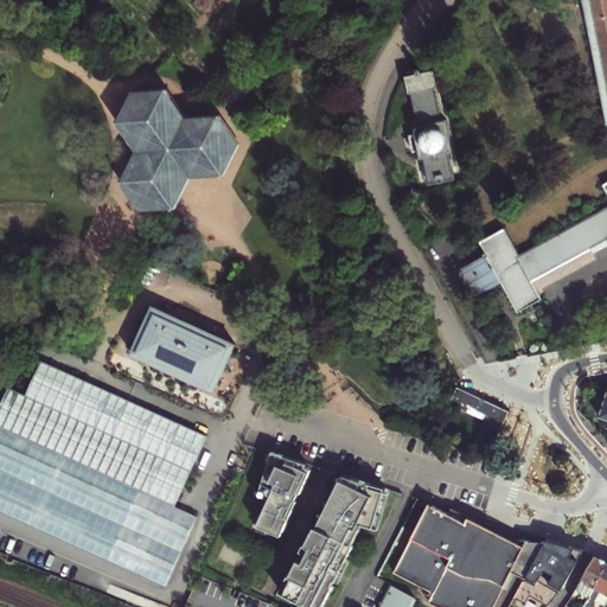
[(606,0),(585,0),(606,114),(606,0)]
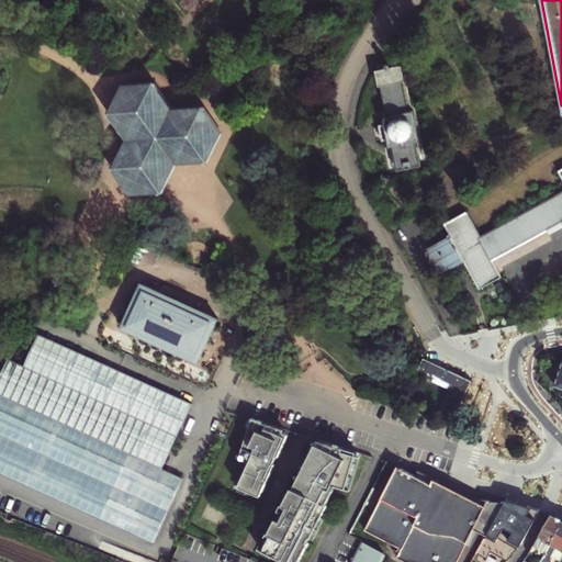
[(393,146),(398,169),(424,164),(418,139),(420,139),(414,110),(412,110),(405,79),(407,79),(404,64),(403,64),(402,58),(377,64),(378,69),(377,69),(380,85),(381,85),(388,114),(384,115),(385,122),(381,123),(382,127),(379,128),(380,132),(381,135),(383,134),(384,139),(389,138),(391,147),(393,146)]
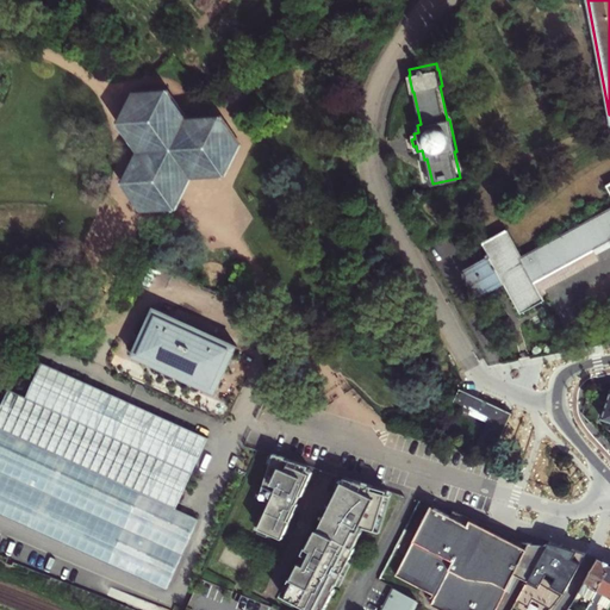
[(173,88),(136,89),(119,122),(137,151),(122,182),(141,212),(176,211),(192,179),(229,178),(243,144),(225,116),(190,117),(173,88)]
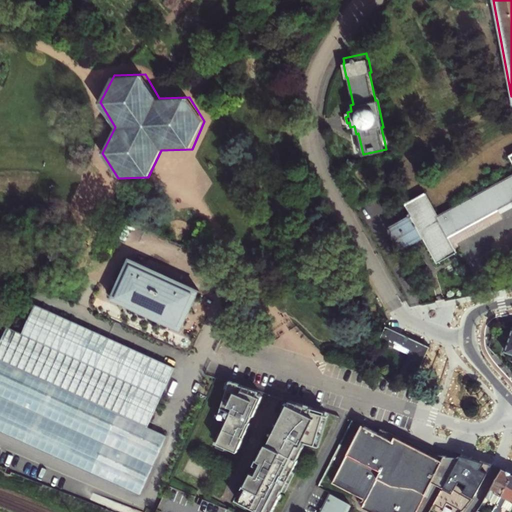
[(449,235),(494,210),(511,200),(511,153),(509,155),(511,160),(511,174),(439,213),(426,191),(405,202),(412,214),(407,216),(409,220),(390,229),(400,247),(423,236),(437,263),(458,252),(455,246),(449,235)]
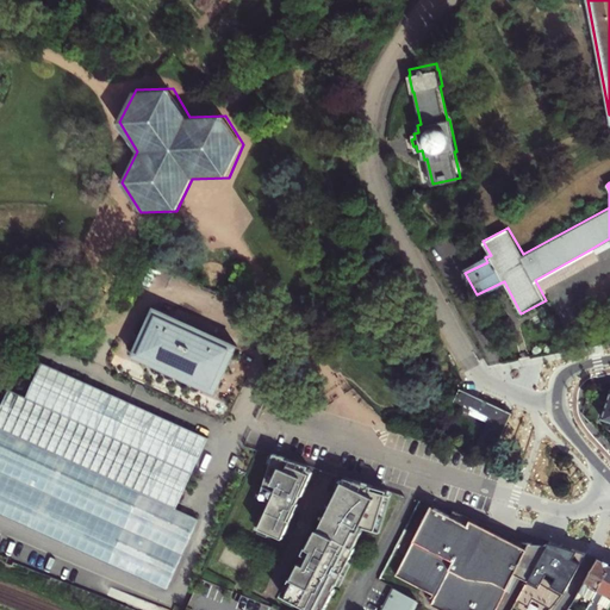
[(593,261),(589,250),(535,280),(542,293),(548,291),(546,287),(593,261)]
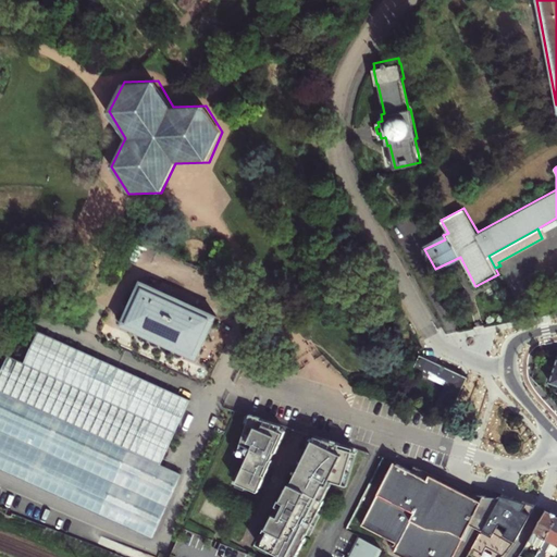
[(217,314),(140,281),(120,326),(196,360),(202,345),(217,314)]
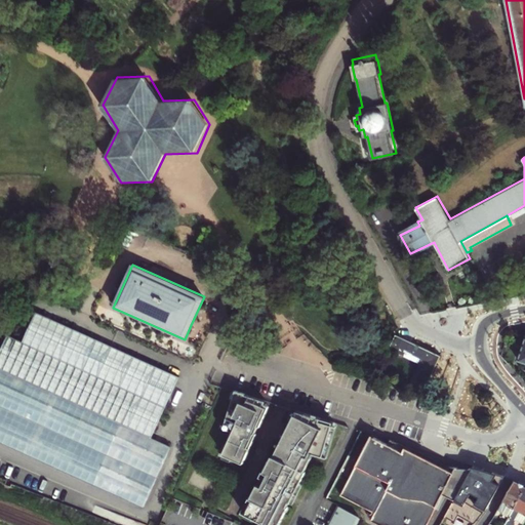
[(169,373),(26,309),(12,338),(0,332),(0,442),(134,502),(161,442),(142,433),(169,373)]
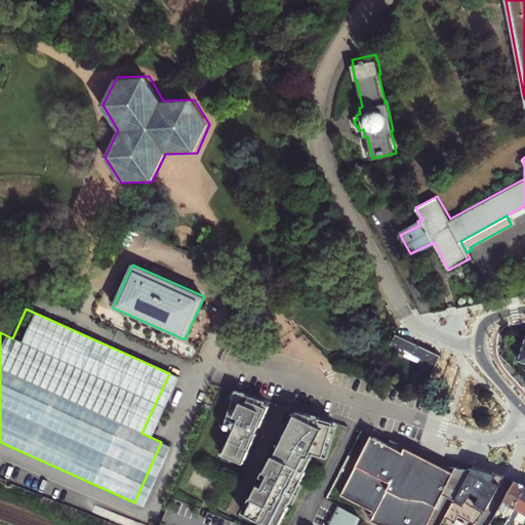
[(396,335),(390,349),(419,362),(409,386),(425,393),(434,373),(435,374),(439,365),(438,364),(441,356),(402,337),(396,335)]
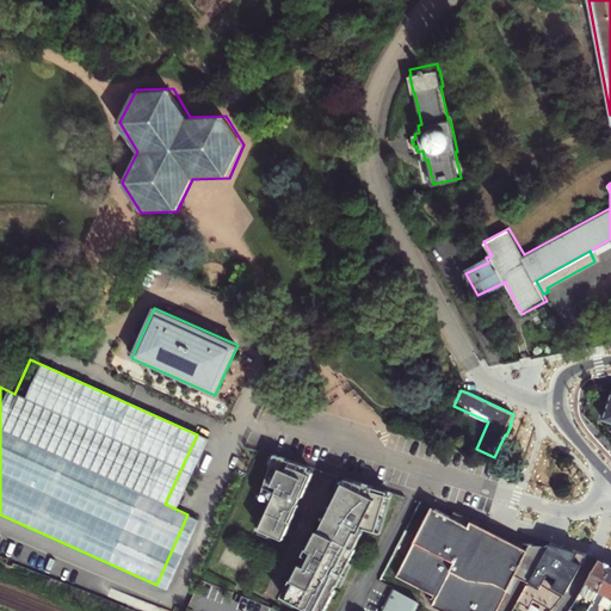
[(258,492),(255,503),(267,506),(255,530),(257,530),(254,535),(264,538),(266,535),(281,542),(297,507),(296,506),(298,499),(300,499),(310,475),(306,471),(307,468),(284,462),(285,461),(275,457),(273,460),(269,458),(266,467),(271,468),(263,493),(258,492)]
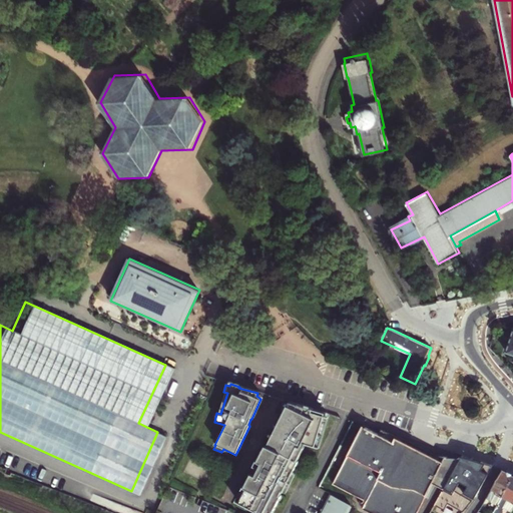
[(304,408),(288,403),(286,406),(284,405),(274,426),(277,427),(267,447),(266,446),(263,452),(261,451),(253,467),(257,468),(253,475),(251,475),(249,480),(247,479),(236,502),(240,505),(239,508),(246,511),(247,508),(258,512),(273,512),(281,497),(280,496),(282,492),(283,493),(284,492),(286,494),(295,475),(293,474),(298,462),(297,462),(305,445),(317,449),(327,418),(323,417),(324,414),(309,409),(309,407),(304,406),(304,408)]
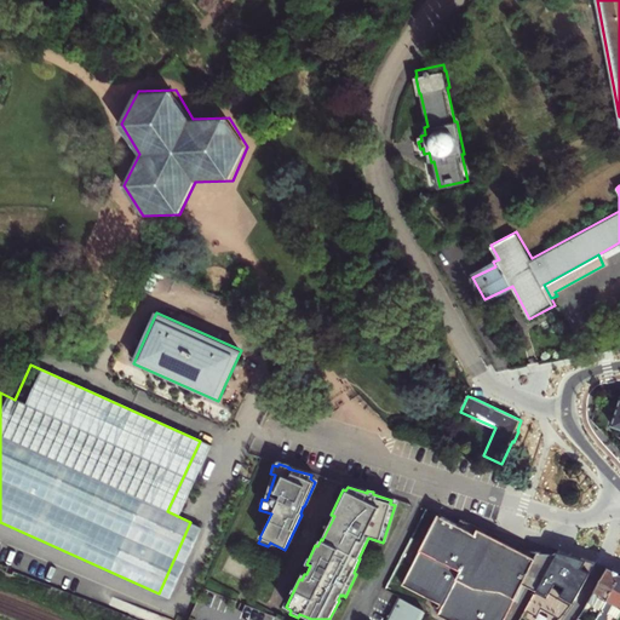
[(455,524),(436,516),(402,586),(442,607),(437,615),(446,619),(503,619),(521,584),(537,591),(557,552),(530,551),(503,547),(503,541),(498,540),(492,539),(492,534),(464,521),(458,518),(455,524)]
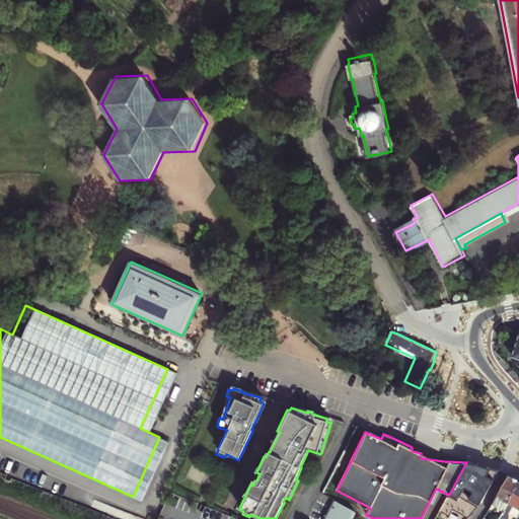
[(467,460),(466,462),(449,495),(439,514),(448,518),(451,512),(466,518),(468,518),(483,502),(499,470),(488,467),(483,475),(479,473),(474,471),(477,464),(467,460)]
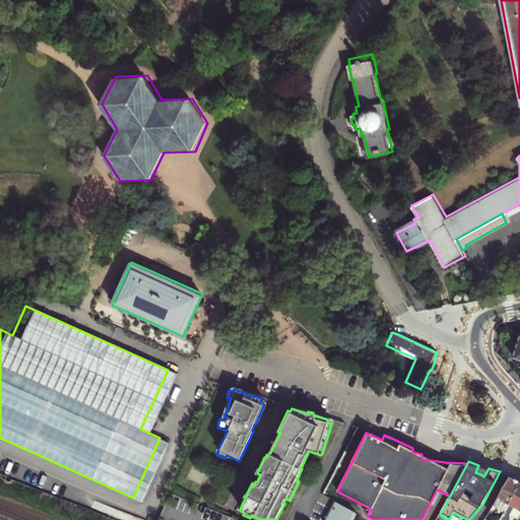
[(519,479),(511,475),(493,508),(490,513),(502,519),(505,513),(519,484),(519,479)]
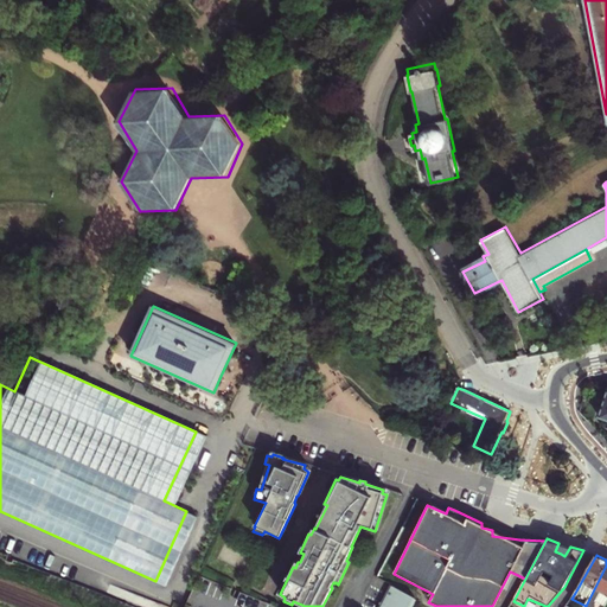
[(605,606),(606,602),(606,566),(589,599),(605,606)]
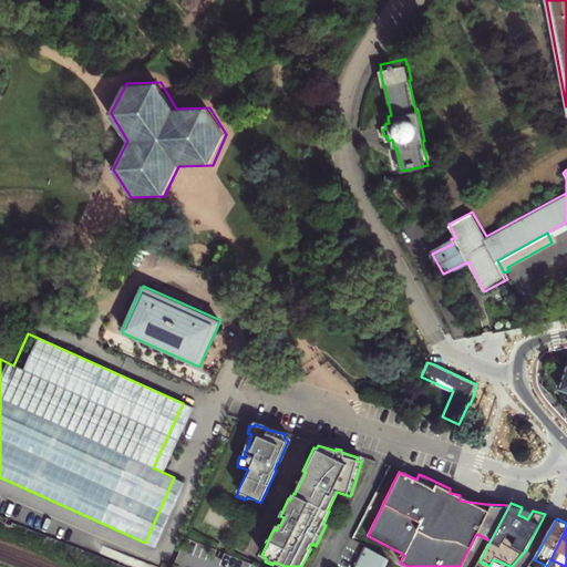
[(258,566),(186,537),(173,566),(258,566)]
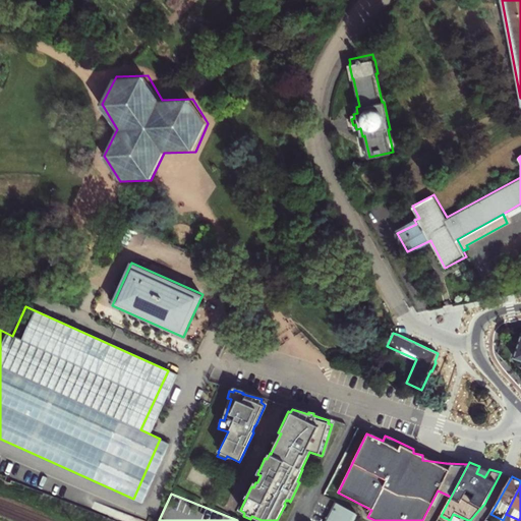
[(337,500),(326,520),(354,520),(359,512),(337,500)]
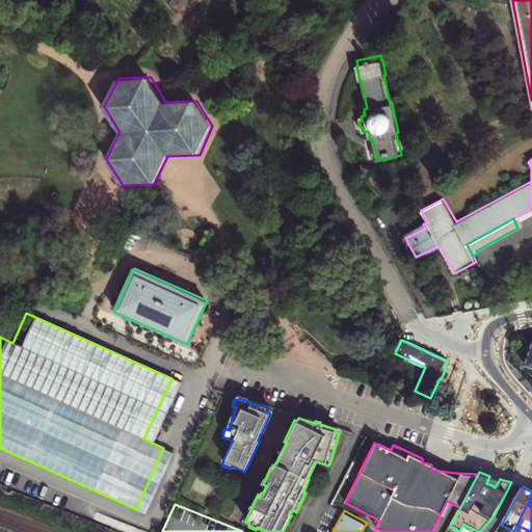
All buildings are outlined.
